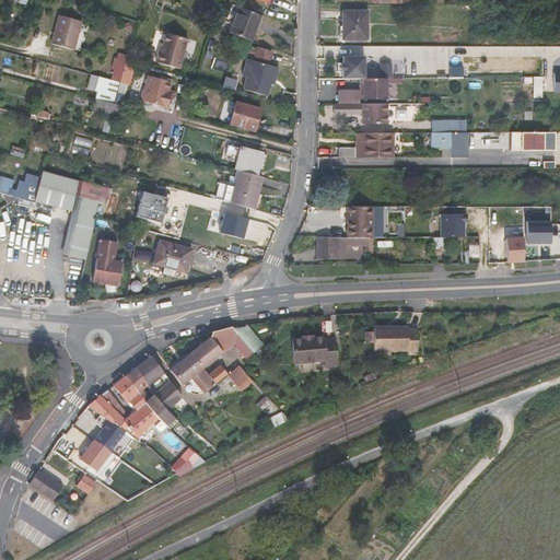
[(240,8),(232,28),(253,37),(261,16),(240,8)]
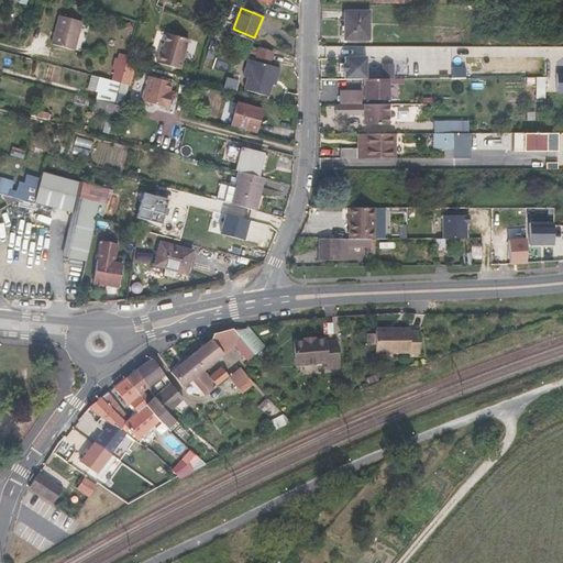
[(344,40),(370,40),(368,11),(344,11),(344,40)]
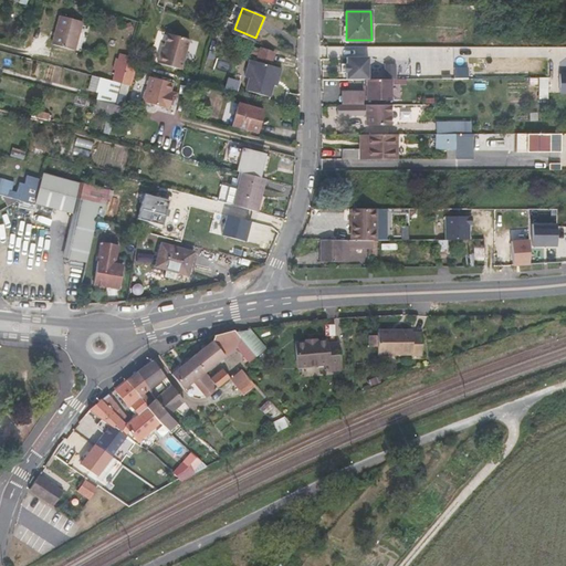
[(72,62),(83,22),(61,17),(50,55),(72,62)]
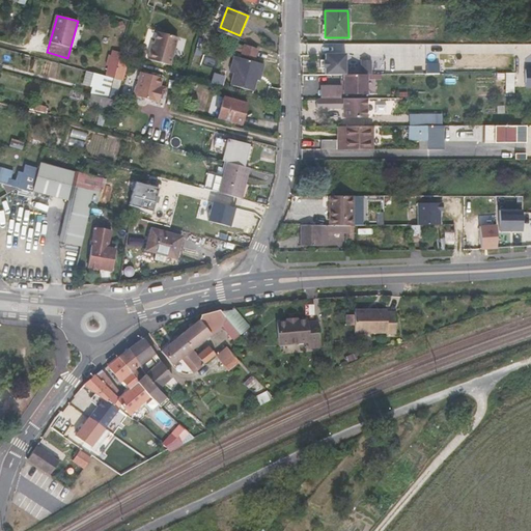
[(240,35),(220,27),(218,31),(239,39),(240,35)]
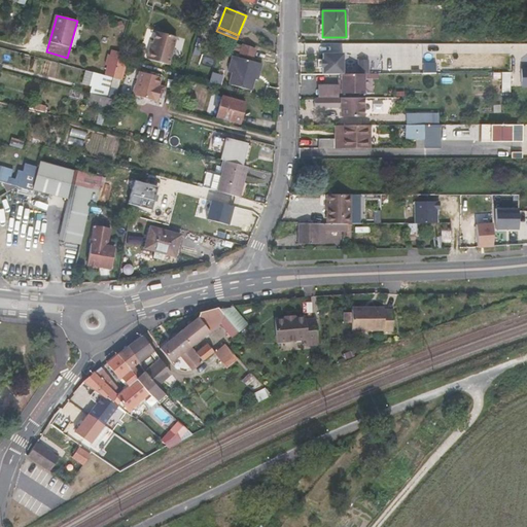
[(176,37),(156,32),(153,44),(151,50),(149,49),(147,59),(169,65),(176,37)]
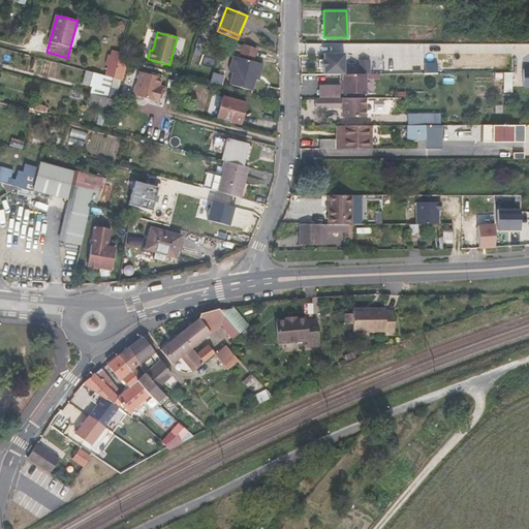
[(253,58),(256,51),(244,45),(243,50),(237,48),(236,51),(242,53),(241,54),(253,58)]
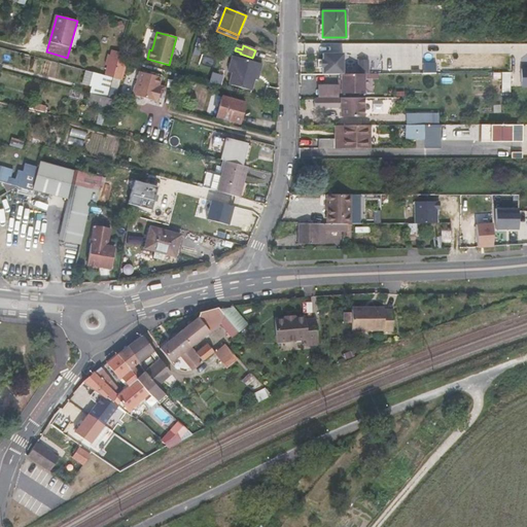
[(321,59),(321,67),(323,67),(323,73),(344,73),(344,53),(323,54),(323,59),(321,59)]
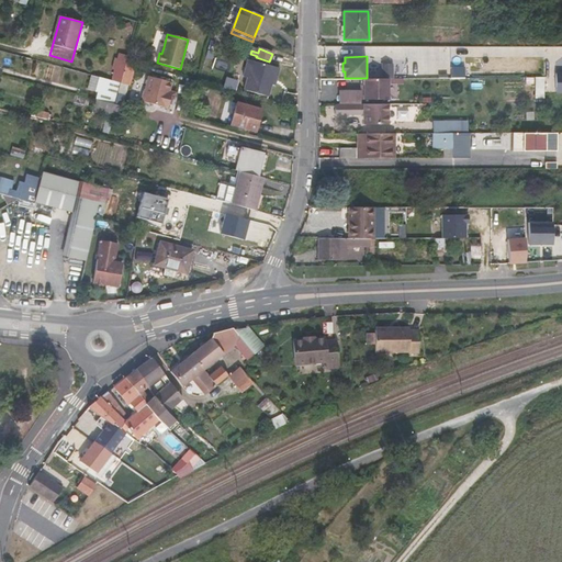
[(112,81),(121,83),(125,66),(126,62),(126,60),(115,57),(113,68),(115,69),(112,81)]
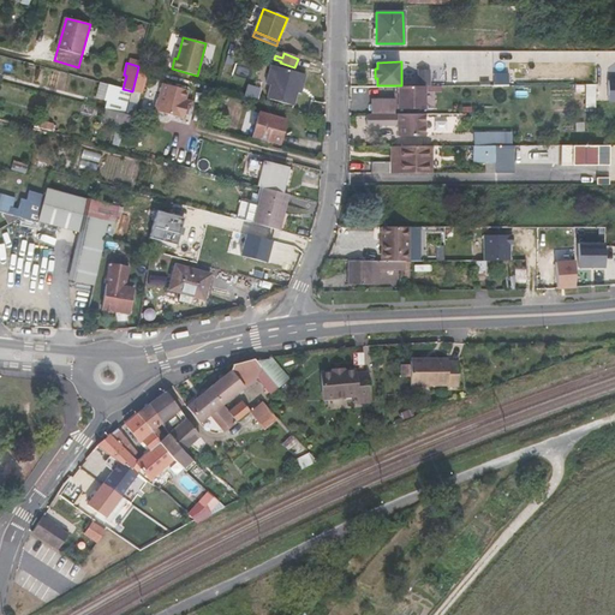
[(267,99),(293,106),(297,93),(299,87),(303,88),(306,76),(272,66),(267,84),(272,85),(267,99)]
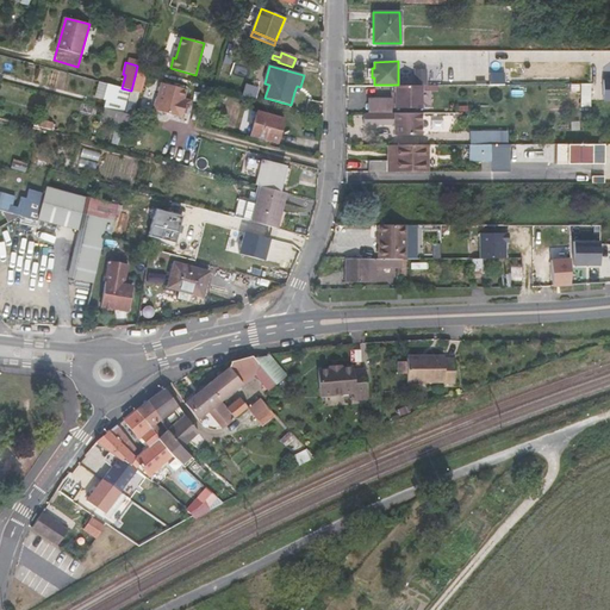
[(105,100),(103,107),(124,113),(131,91),(122,88),(99,82),(94,98),(105,100)]
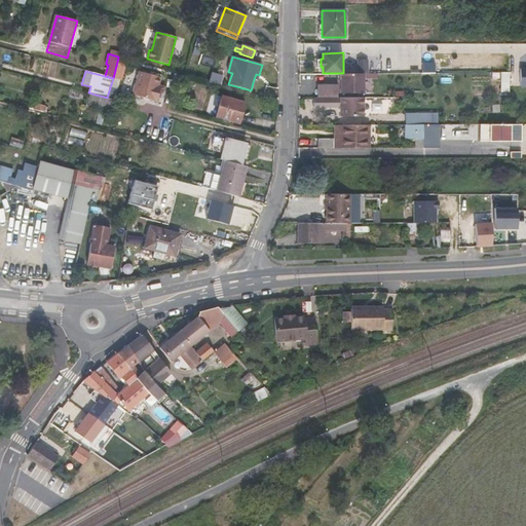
[(160,77),(139,71),(133,95),(157,101),(159,91),(157,90),(160,77)]
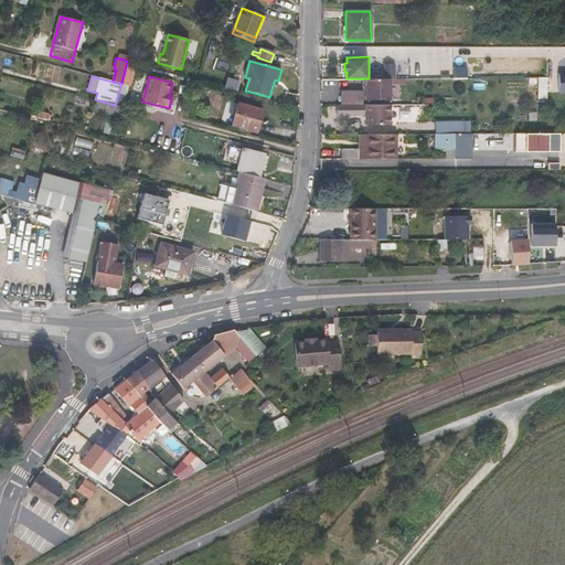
[(228,77),(225,88),(233,91),(236,81),(228,77)]
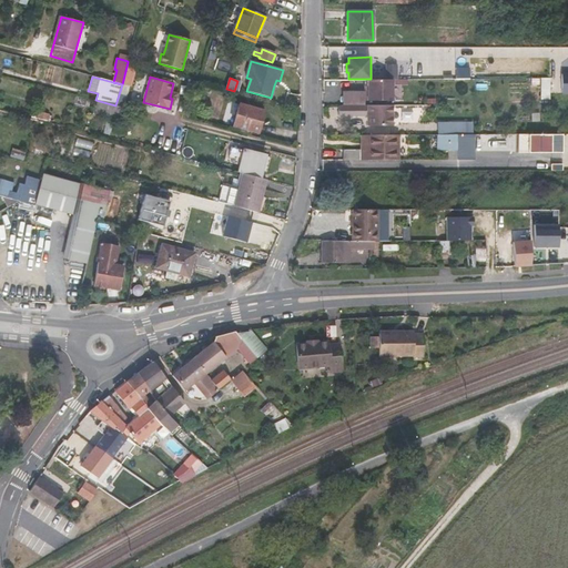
[(368,80),(367,80),(367,87),(367,91),(364,91),(364,100),(393,100),(392,79),(368,80)]
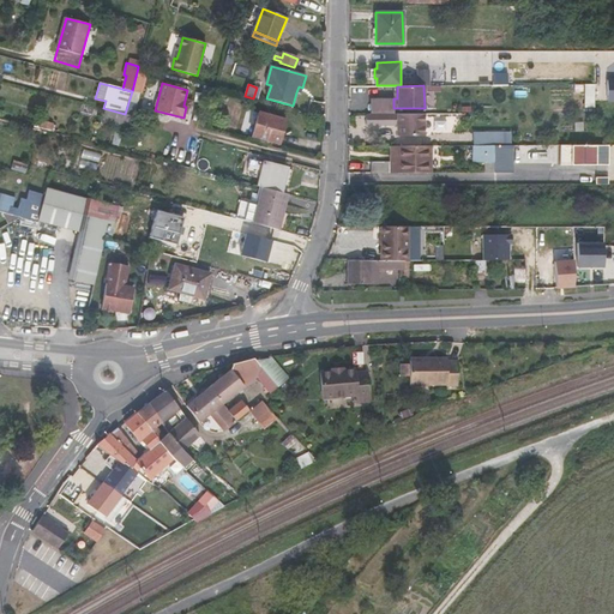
[(393,108),(393,98),(372,98),(372,114),(393,113),(393,108)]
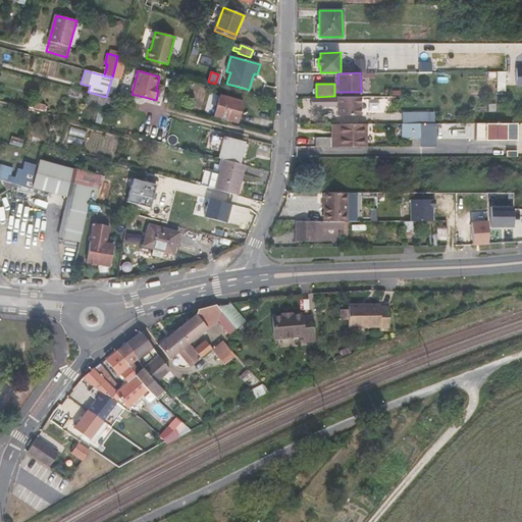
[(106,97),(88,92),(85,104),(108,109),(111,98),(106,97)]
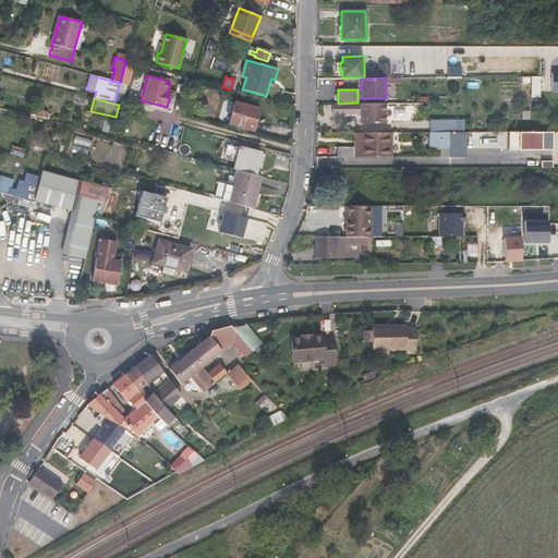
[(235,102),(229,124),(253,131),(259,109),(235,102)]
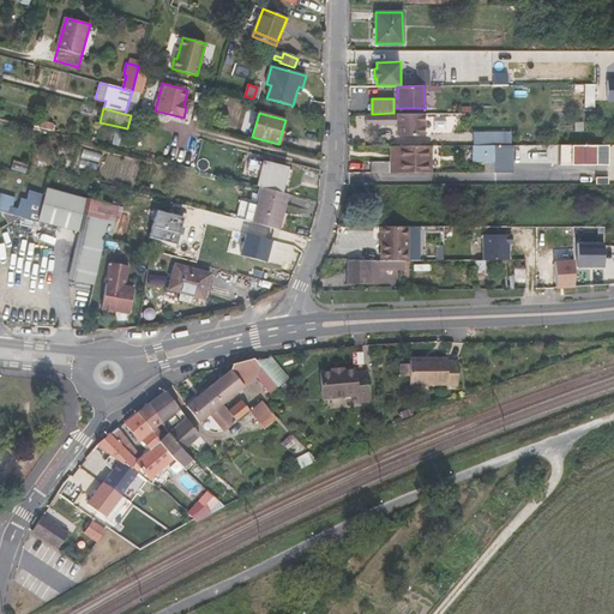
[(421,113),(398,113),(398,114),(366,115),(366,127),(399,126),(399,134),(421,134),(421,113)]
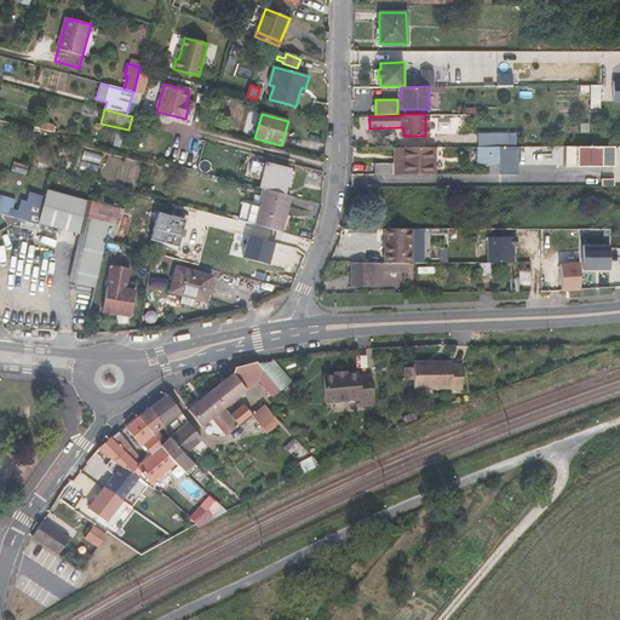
[(477,131),(477,162),(509,161),(509,156),(500,156),(500,145),(512,145),(512,131),(477,131)]
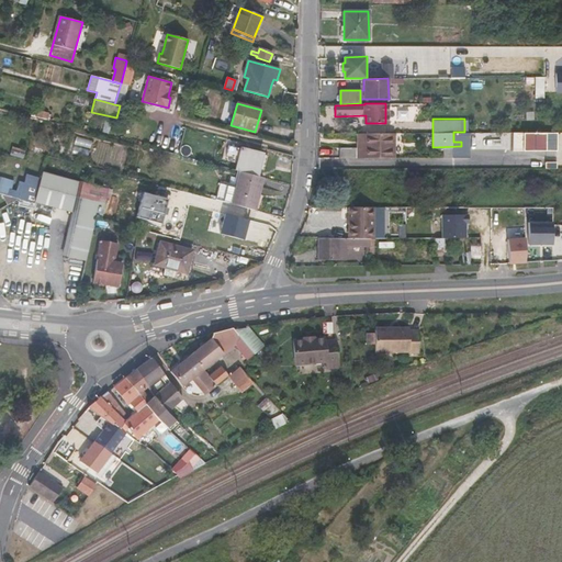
[(559,149),(559,131),(512,131),(512,149),(559,149)]
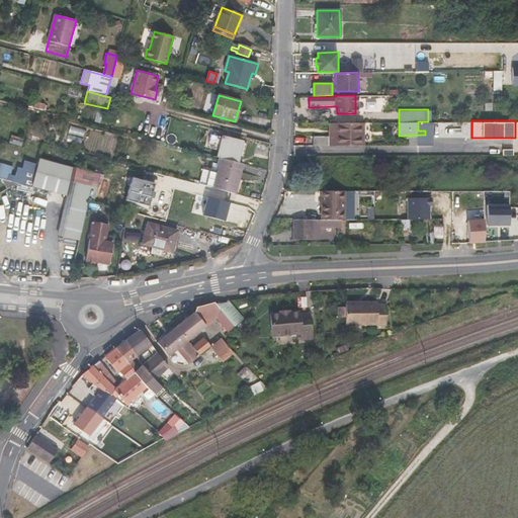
[(334,122),(328,122),(328,136),(311,136),(311,146),(328,146),(328,145),(334,145),(334,122)]
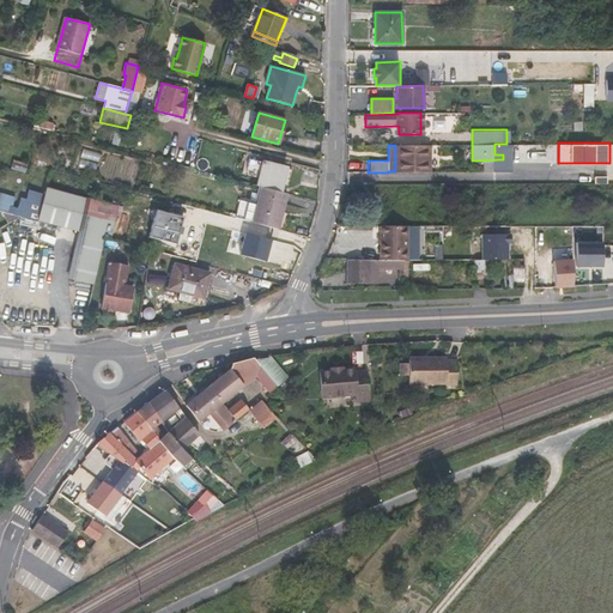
[(429,145),(395,145),(395,171),(429,173),(429,145)]
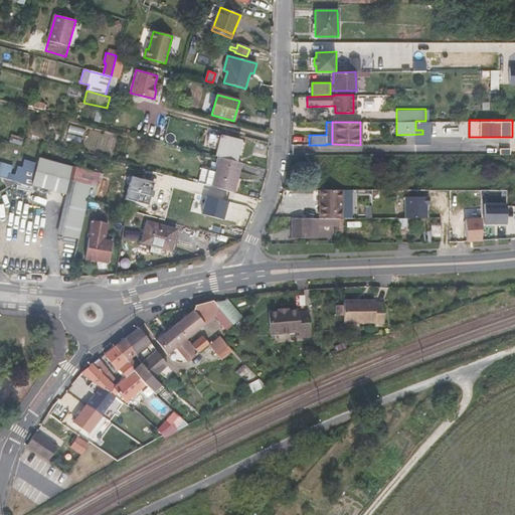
[(181,147),(189,149),(192,135),(185,133),(181,147)]
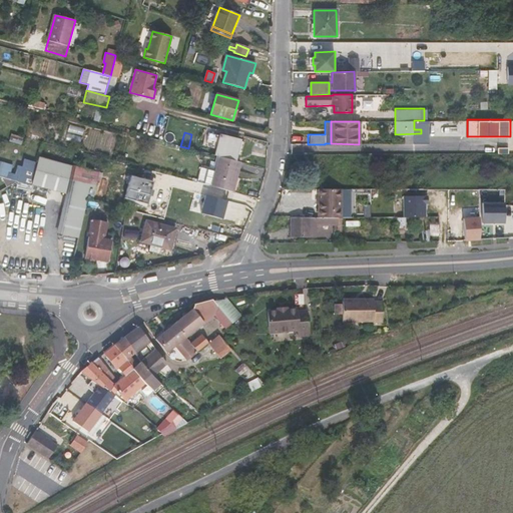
[(218,156),(233,160),(236,150),(240,151),(243,141),(207,132),(203,145),(217,149),(215,155),(218,156)]
